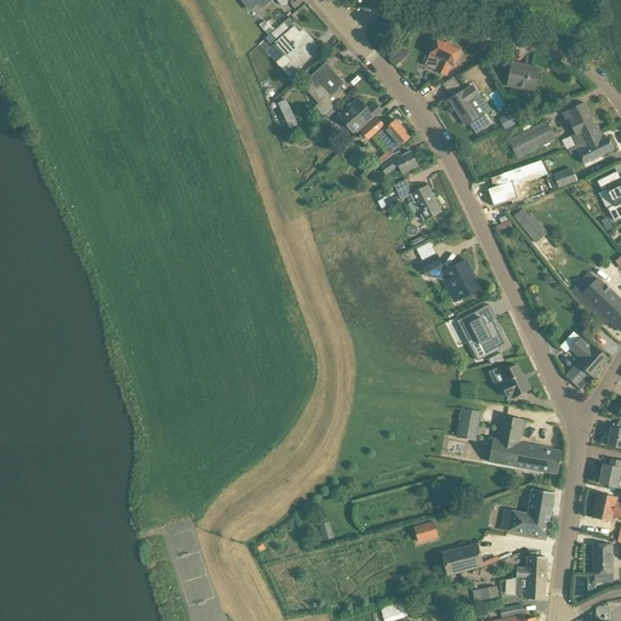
[(284,22),(272,34),(275,39),(289,28),(284,22)]
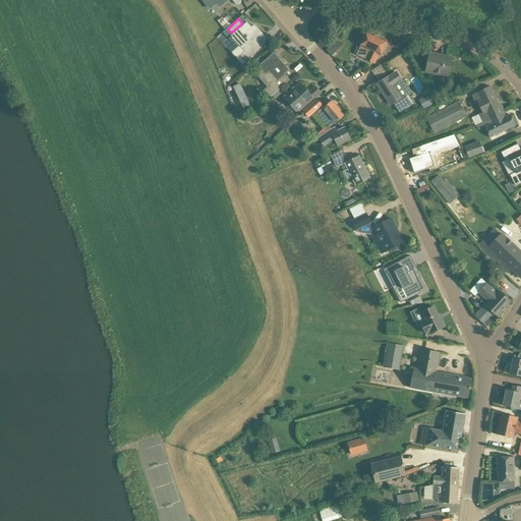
[(255,43),(264,35),(258,29),(255,32),(247,22),(231,36),(244,52),(248,59),(261,49),(255,43)]
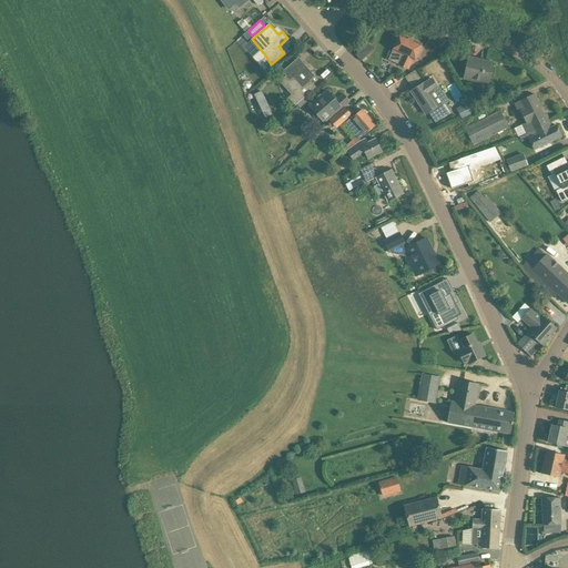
[(399,34),(397,39),(393,50),(393,51),(388,60),(398,64),(408,70),(413,60),(415,61),(423,44),(399,34)]
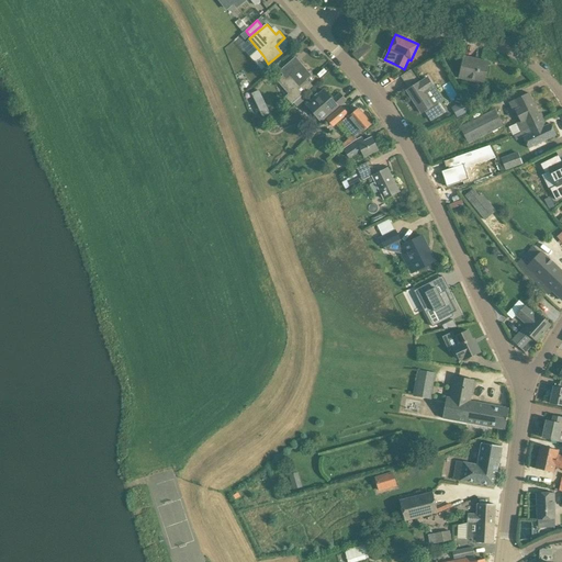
[(357,48),(352,54),(358,59),(362,55),(357,48)]
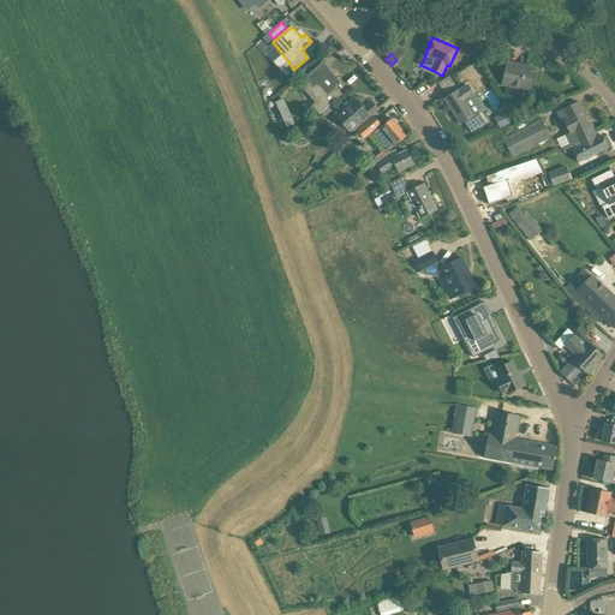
[(333,100),(340,93),(334,87),(340,82),(321,60),(304,77),(312,85),(316,82),(333,100)]
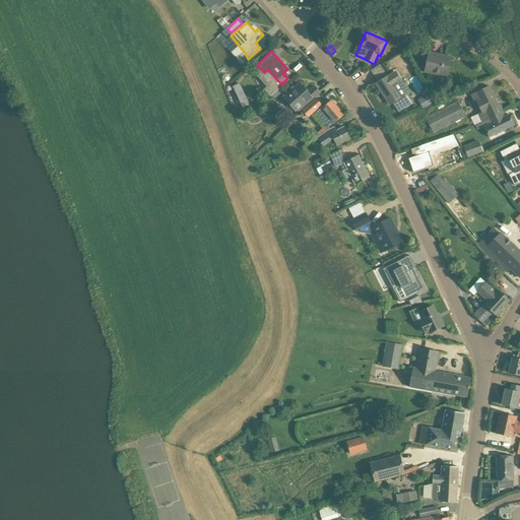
[(424,72),(448,78),(452,57),(429,52),(424,72)]
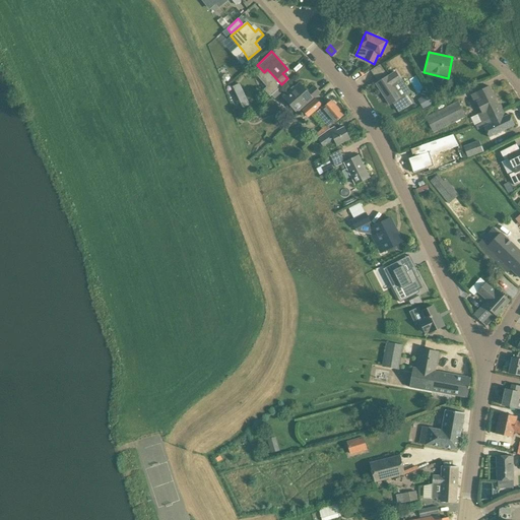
[(380,63),(371,70),(378,79),(387,72),(380,63)]
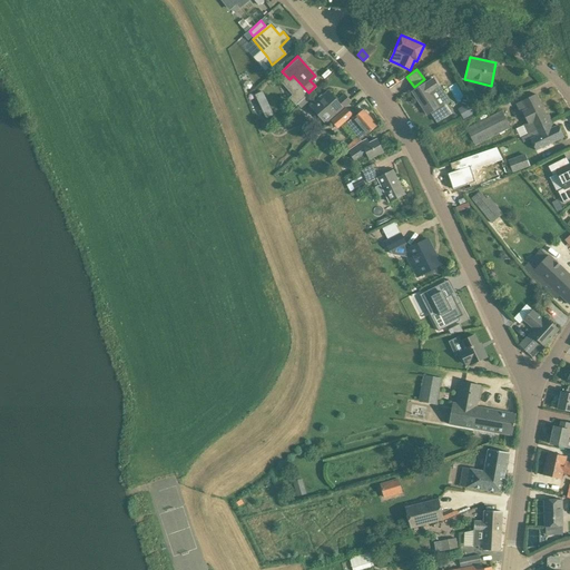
[(428,115),(440,107),(432,94),(440,88),(433,79),(412,92),(428,115)]
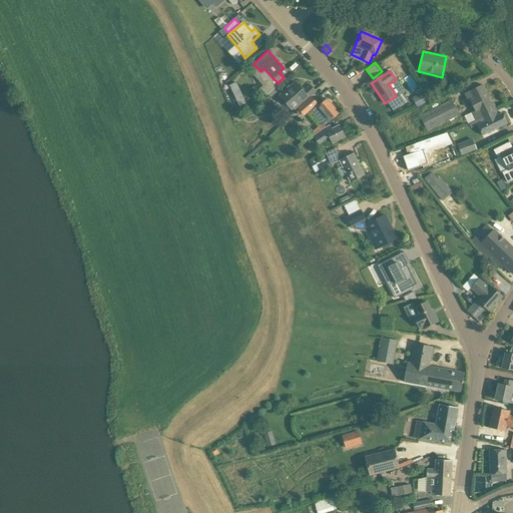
[(246,107),(235,81),(226,84),(237,111),(246,107)]
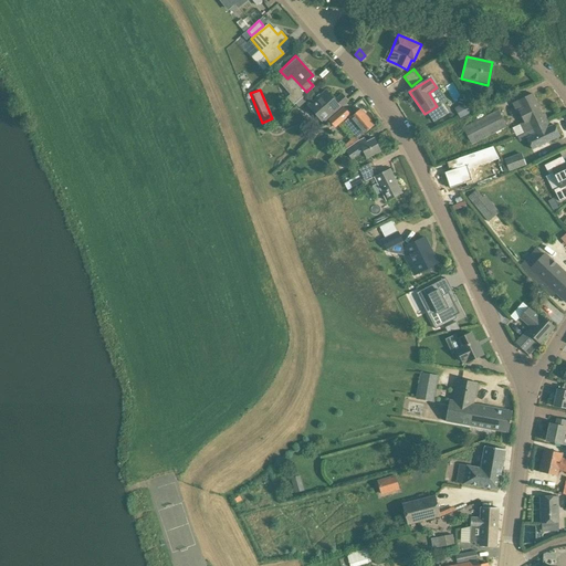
[(326,91),(308,105),(323,123),(328,118),(343,106),(348,101),(342,94),(335,101),(326,91)]
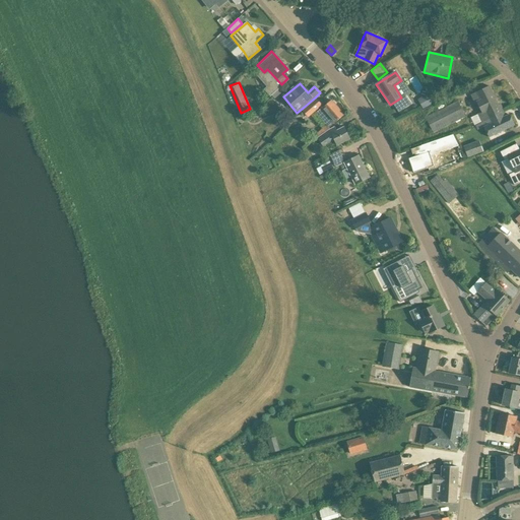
[(459,90),(456,86),(446,92),(449,98),(459,90)]
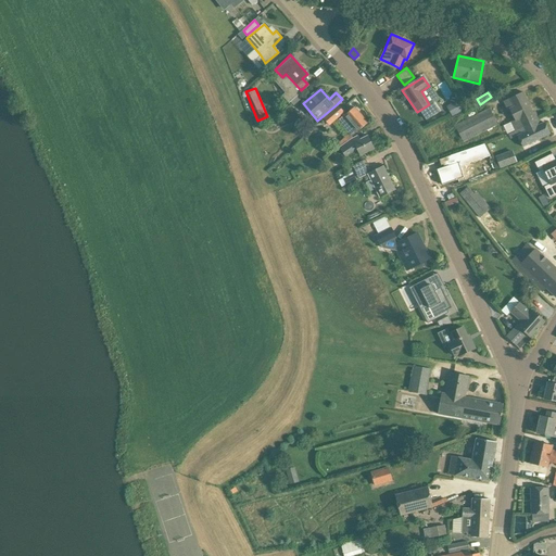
[(522,92),(504,101),(508,111),(510,110),(515,121),(512,123),(515,131),(525,127),(525,126),(540,119),(534,112),(533,112),(522,92)]
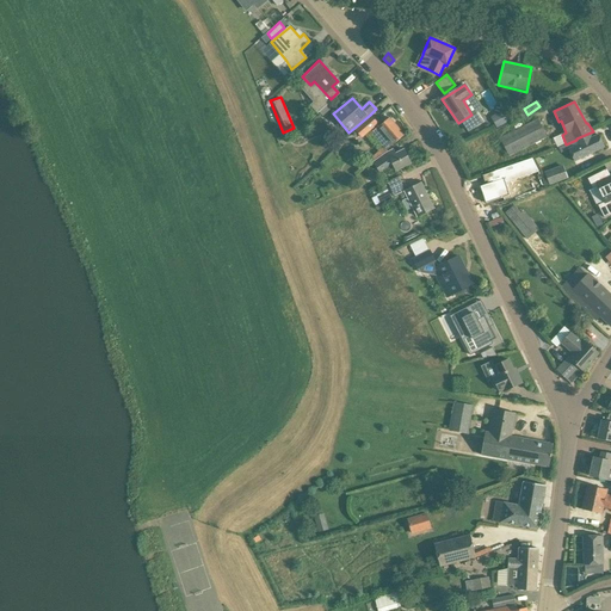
[(508,121),(503,111),(491,118),(497,128),(508,121)]
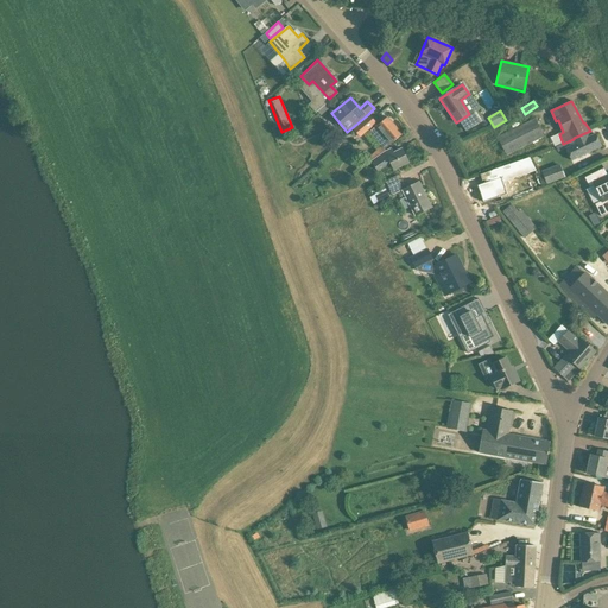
[(369,116),(354,130),(360,137),(368,130),(385,150),(403,134),(387,118),(377,127),(374,125),(375,124),(369,116)]
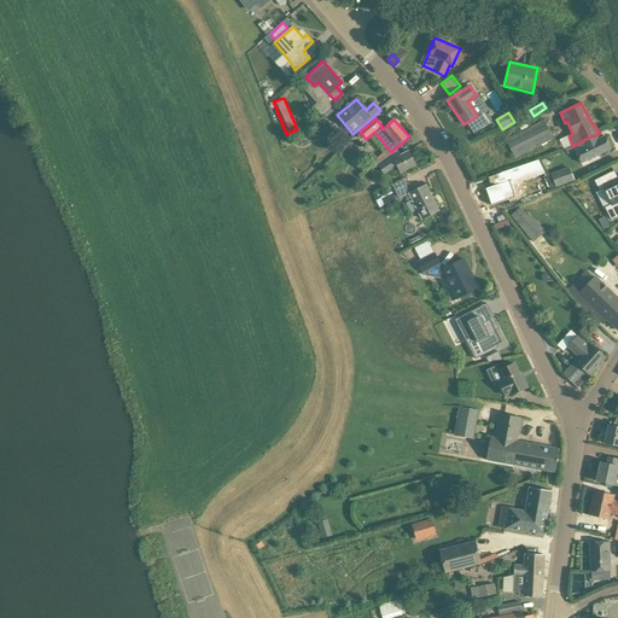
[(537,146),(553,139),(544,121),(528,129),(537,146)]
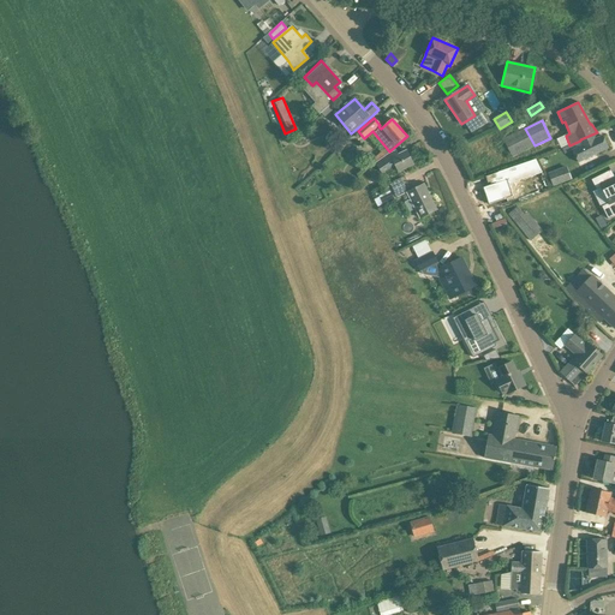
[(578,163),(608,148),(603,136),(599,137),(597,132),(580,139),(580,141),(569,145),(573,151),(578,163)]
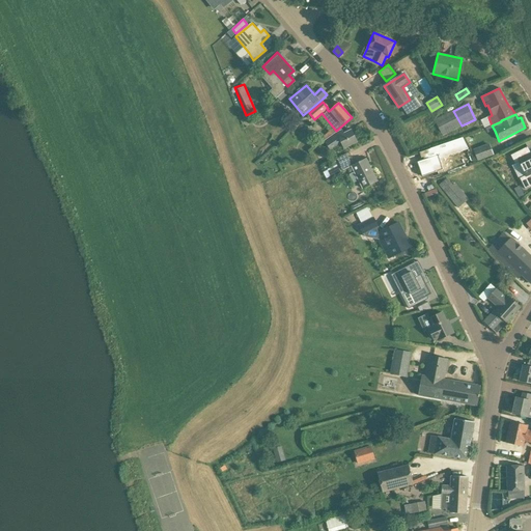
[(352,130),(346,133),(344,134),(342,130),(337,132),(324,141),(330,150),(341,142),(344,148),(357,142),(352,130)]
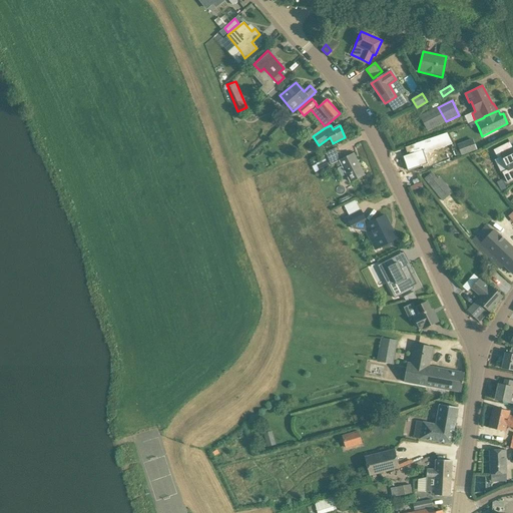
[(410,154),(403,156),(408,170),(428,163),(424,153),(452,143),(447,133),(405,147),(407,152),(409,152),(410,154)]
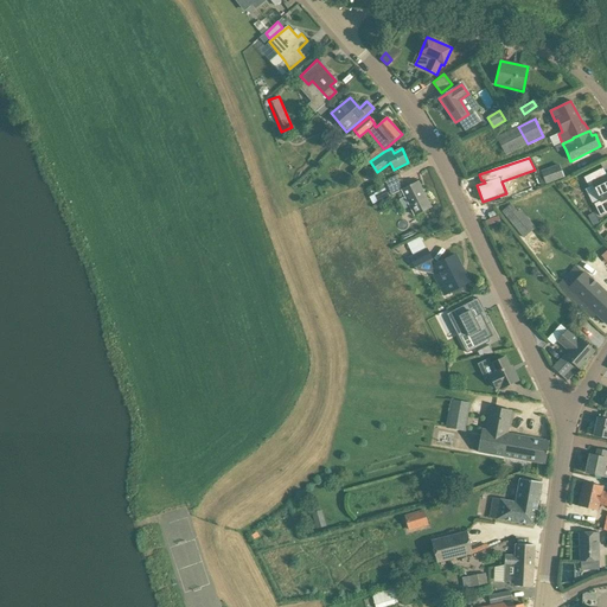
[(541,171),(547,184),(564,177),(560,165),(541,171)]
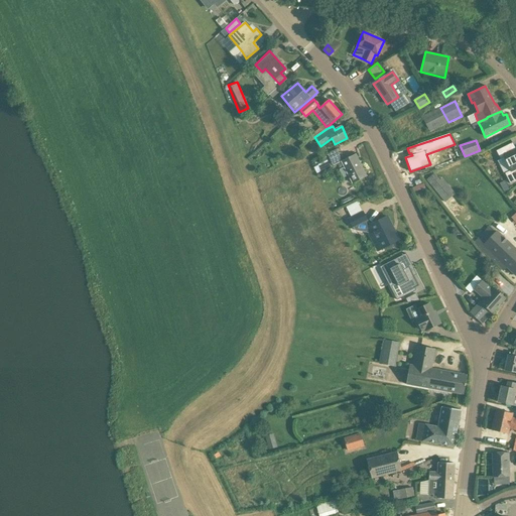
[(515,149),(513,142),(496,150),(497,152),(500,156),(499,156),(500,158),(504,156),(504,158),(506,162),(508,165),(510,169),(510,170),(505,173),(510,183),(515,179),(515,149)]
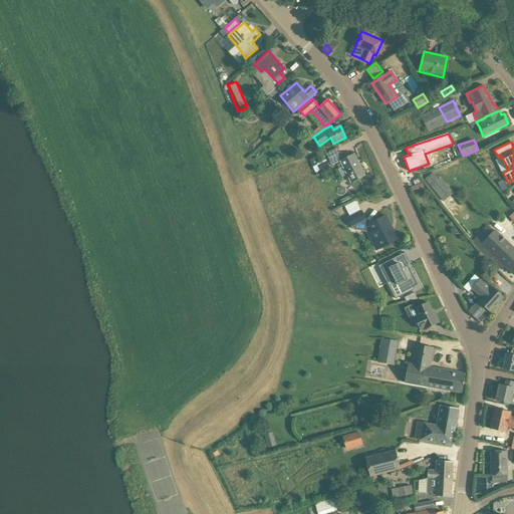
[(347,175),(351,183),(365,176),(354,154),(343,159),(338,148),(326,154),(332,166),(340,161),(343,167),(339,168),(343,177),(347,175)]
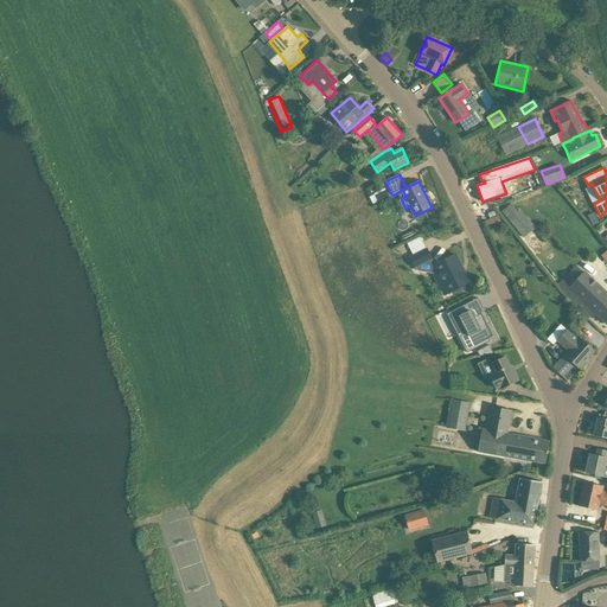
[(375,193),(378,203),(389,197),(385,189),(375,193)]
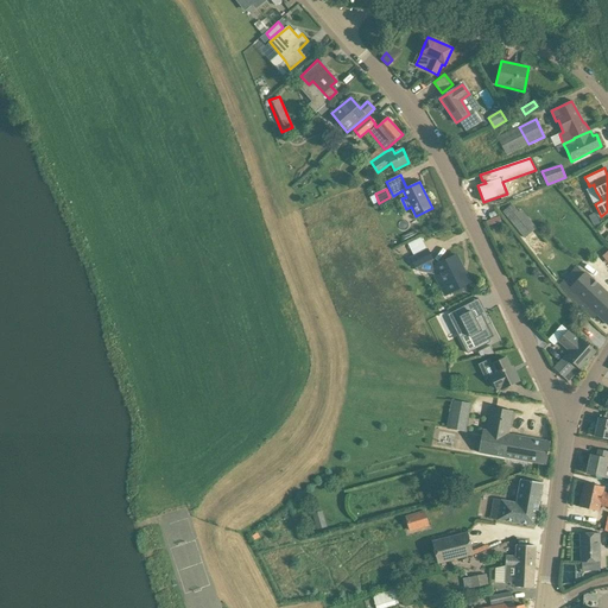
[(513,204),(510,208),(504,211),(510,220),(525,238),(536,228),(521,209),(518,211),(513,204)]
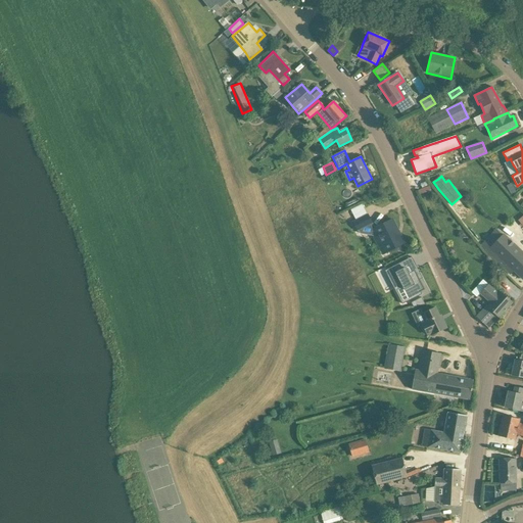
[(516,191),(512,182),(506,185),(511,194),(516,191)]
